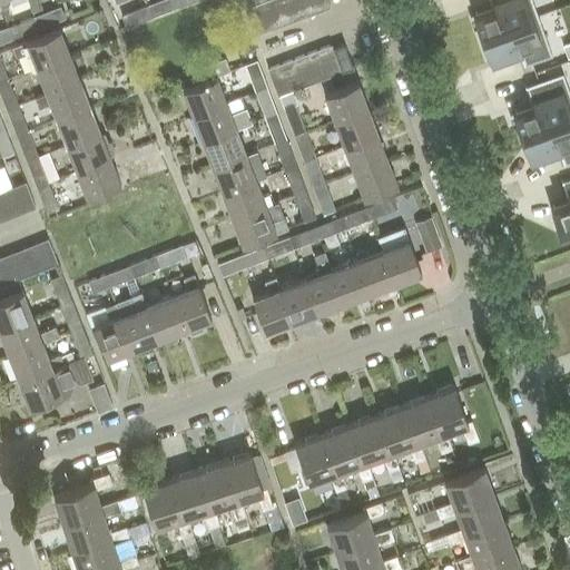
[(26,0),(30,11),(40,8),(37,0),(26,0)]
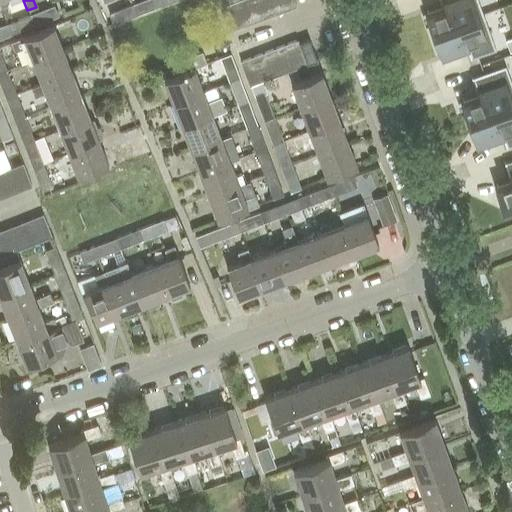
[(143,0),(131,5),(135,15),(158,6),(156,0),(143,0)]
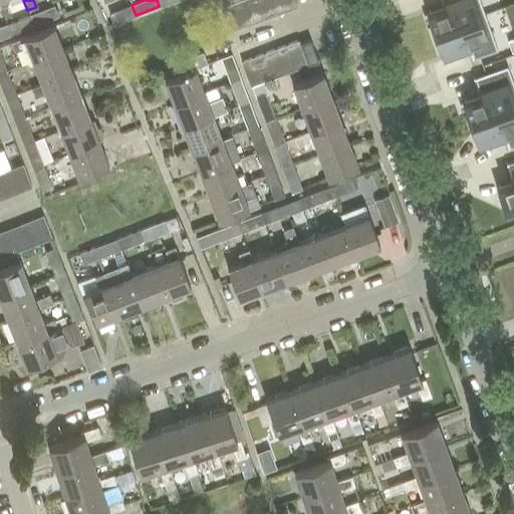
[(241,27),(253,23),(243,0),(239,0),(232,3),(241,27)]
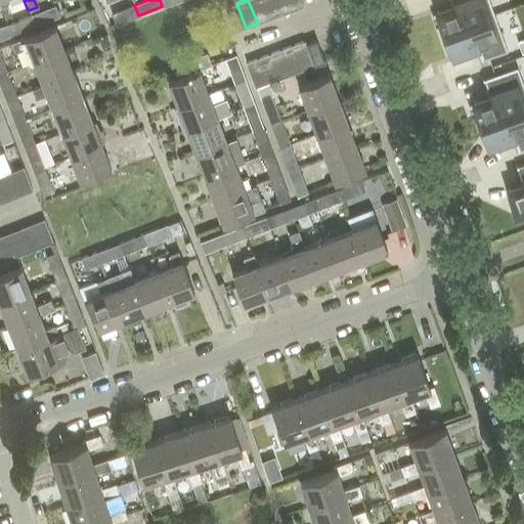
[(248,0),(258,24),(269,19),(261,0),(248,0)]
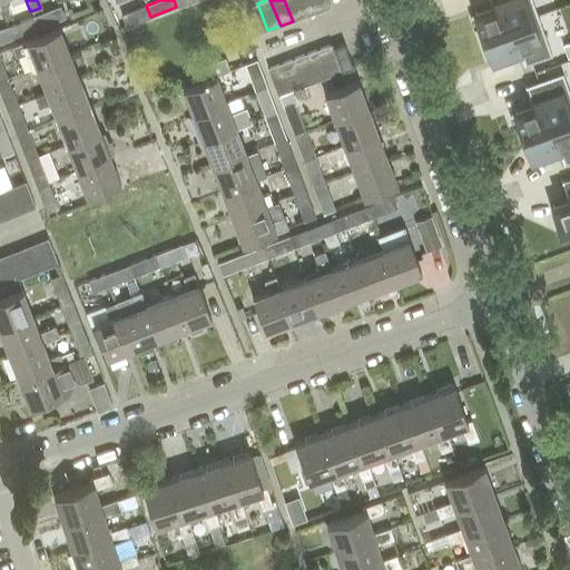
[(305,17),(298,0),(284,0),(293,21),(305,17)]
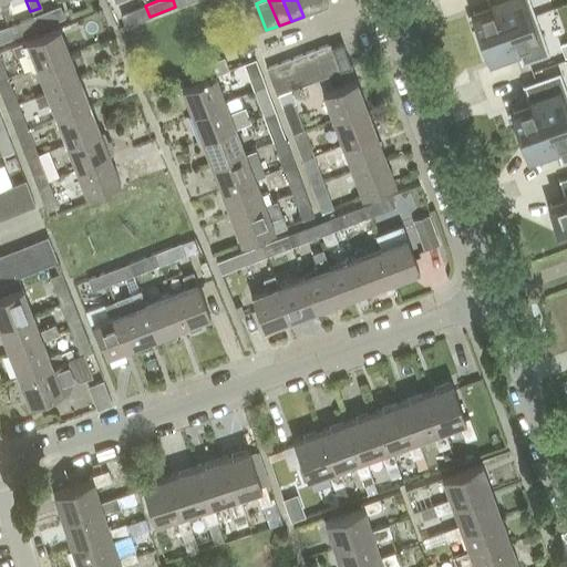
[(316,12),(310,0),(297,0),(303,17),(316,12)]
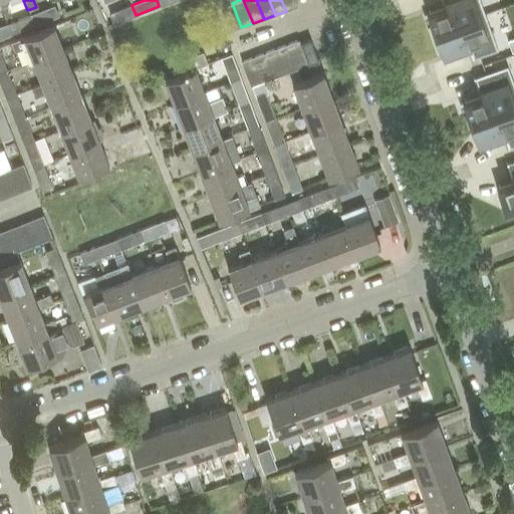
[(294,0),(281,0),(286,11),(297,6),(294,0)]
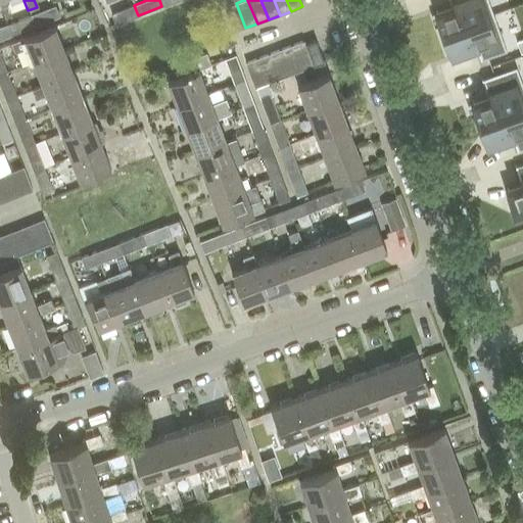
[(440,33),(492,14),(487,0),(448,0),(453,8),(437,13),(437,12),(433,14),(440,33)]
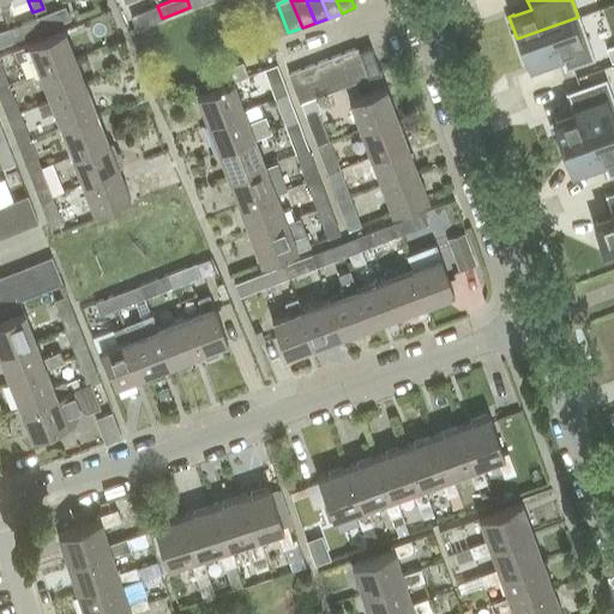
[(275,38),(288,32),(277,4),(264,8),(275,38)]
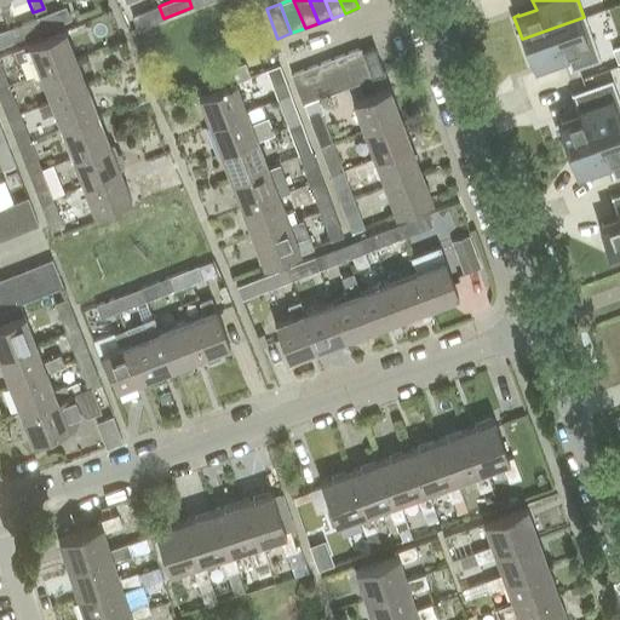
[(36,18),(41,30),(70,19),(65,6),(36,18)]
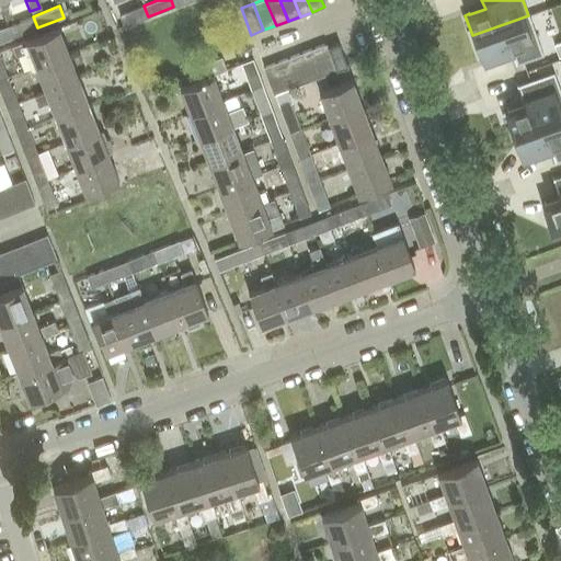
[(148,16),(144,6),(119,14),(124,25),(148,16)]
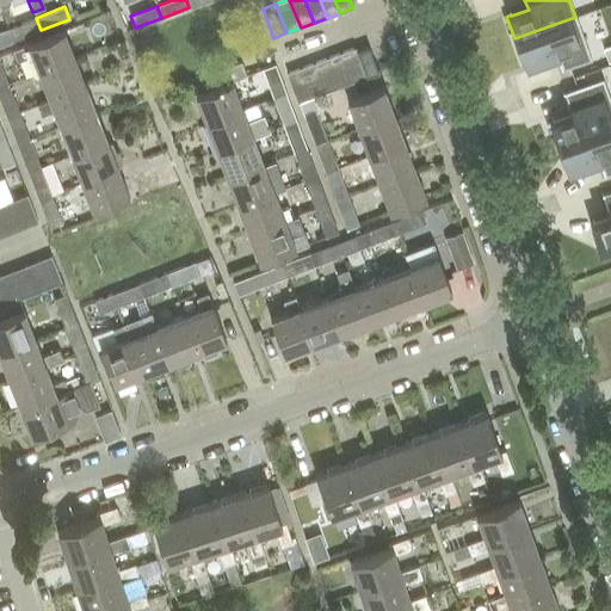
[(526,72),(559,61),(562,71),(592,60),(575,17),(514,38),(525,68),(526,72)]
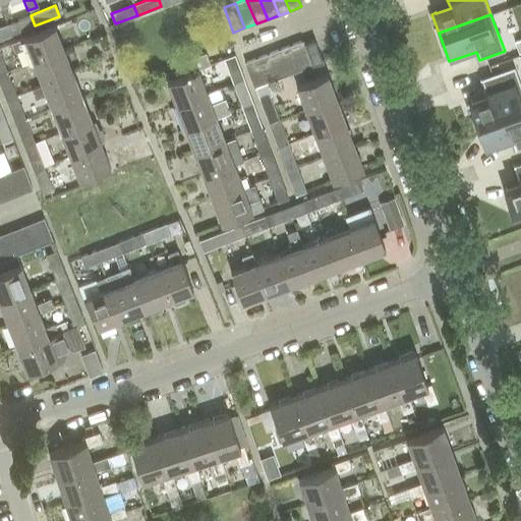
[(35,25),(31,15),(7,24),(11,35),(35,25)]
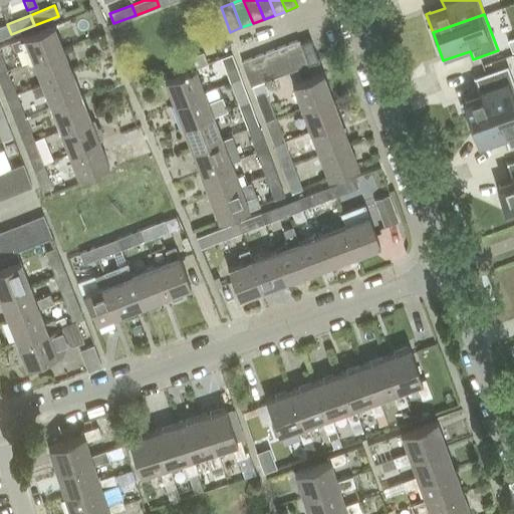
[(0,26),(0,38),(11,34),(7,24),(0,26)]
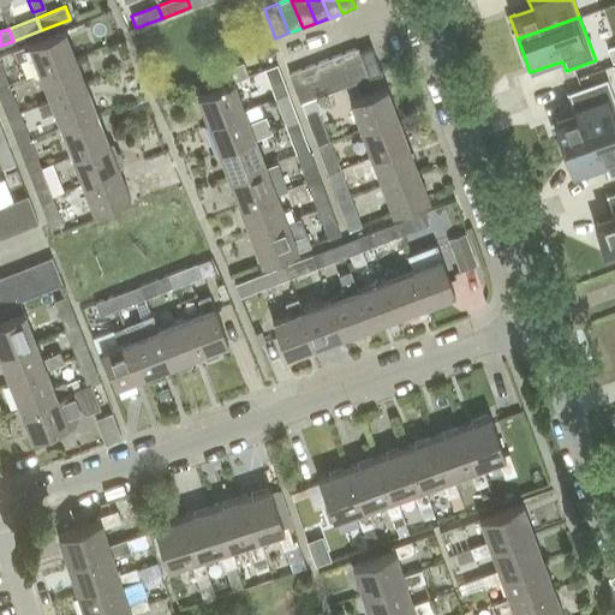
[(63,30),(27,45),(9,52),(13,63),(31,57),(37,73),(75,59),(63,30)]
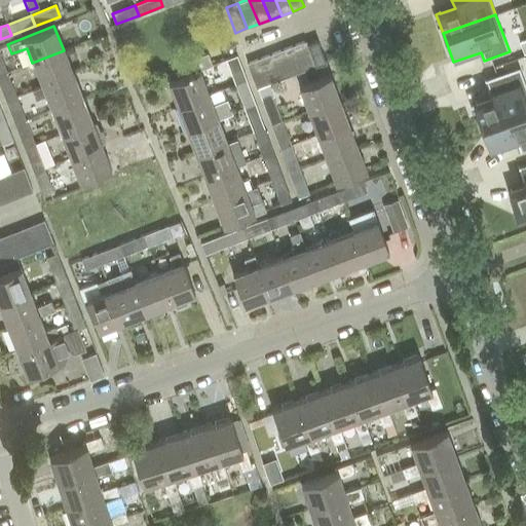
[(314,66),(324,62),(315,40),(306,43),(314,66)]
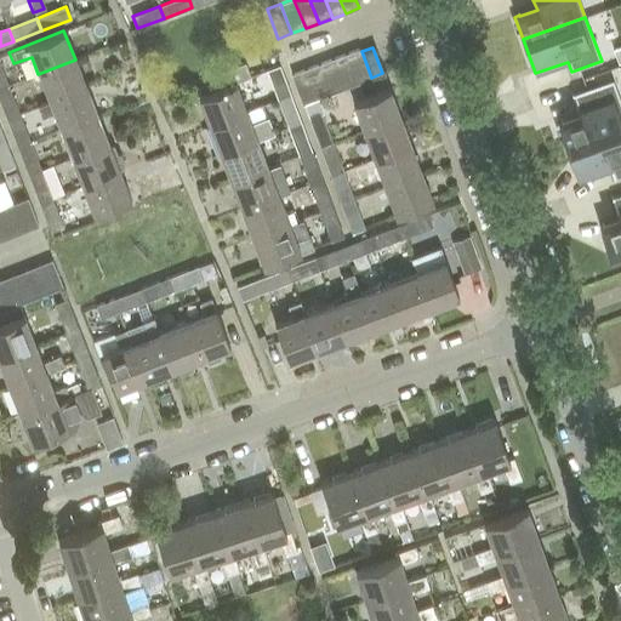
[(359,49),(346,53),(357,83),(370,78),(359,49)]
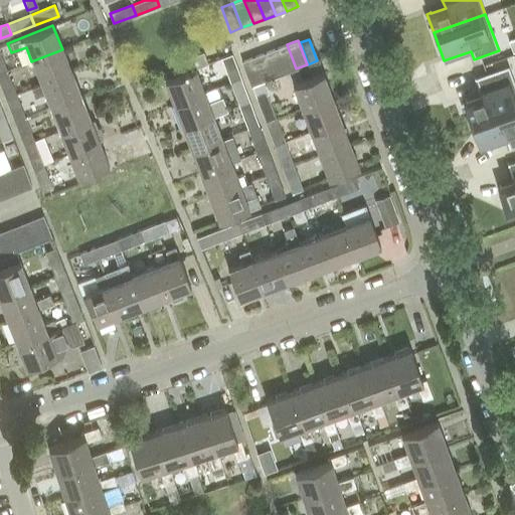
[(296,68),(287,44),(276,48),(285,72),(296,68)]
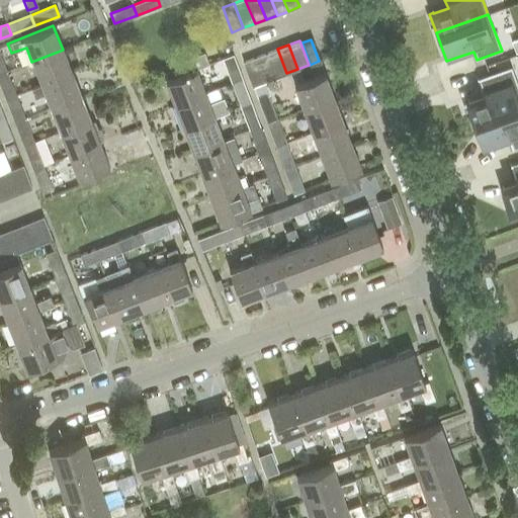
[(286,73),(277,49),(266,53),(275,77),(286,73)]
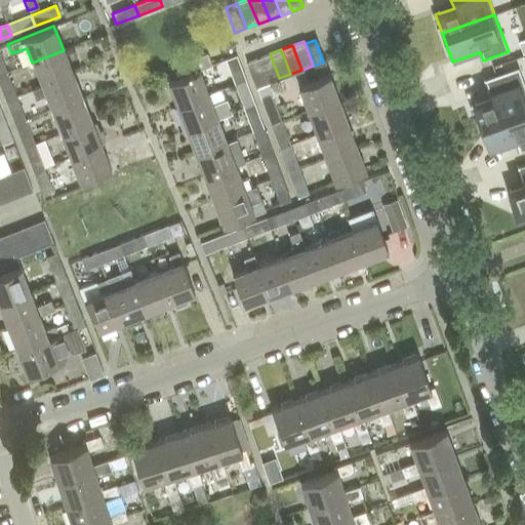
[(73,74),(64,50),(32,63),(41,86),(73,74)]
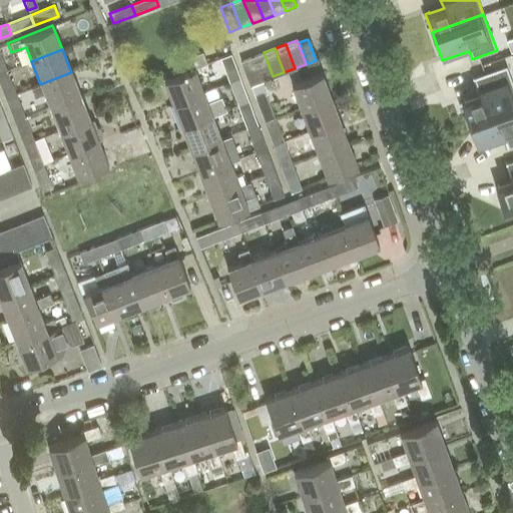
[(273,76),(264,52),(252,56),(262,80),(273,76)]
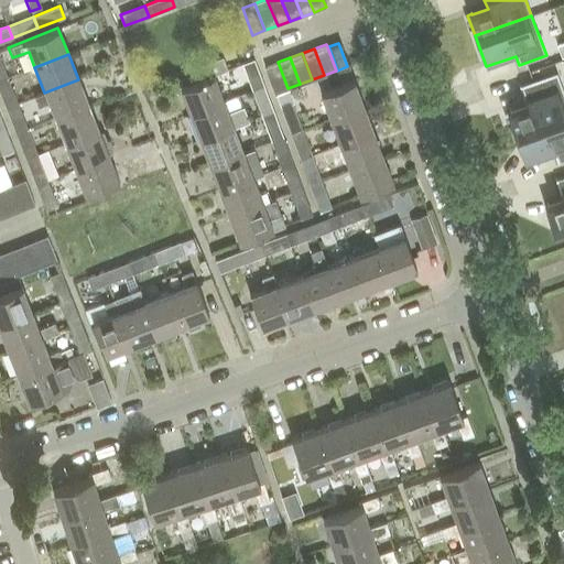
[(186,73),(191,84),(179,88),(190,115),(223,101),(213,75),(228,69),(224,58),(186,73)]
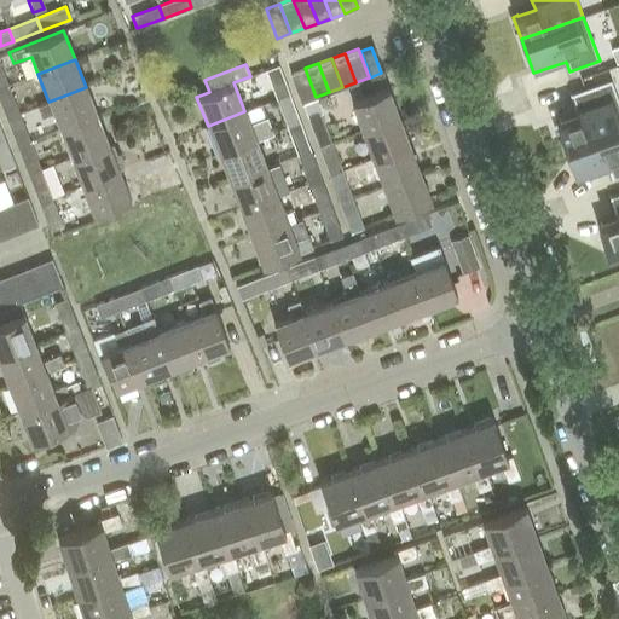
[(266,70),(277,99),(289,94),(278,65),(266,70)]
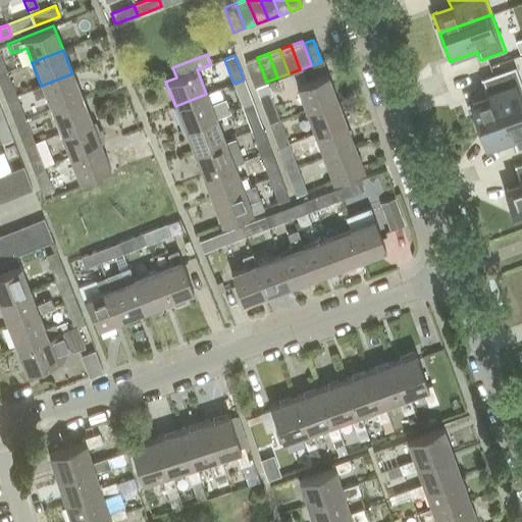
[(266,82),(257,57),(246,62),(255,87),(266,82)]
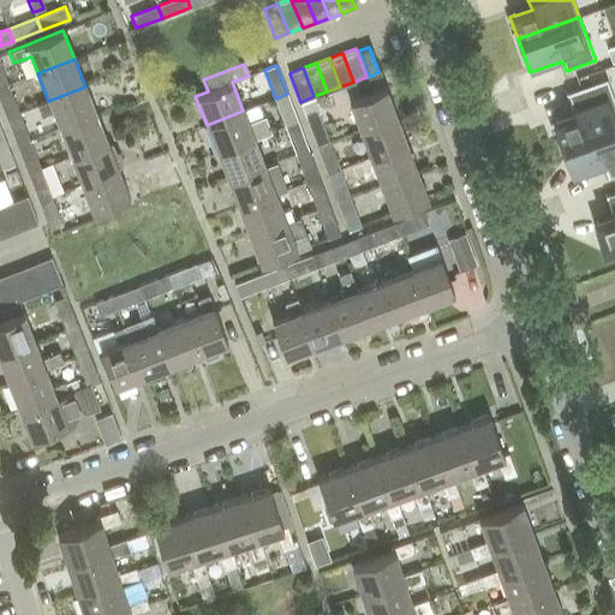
[(551,120),(560,143),(614,123),(614,118),(602,79),(566,91),(573,113),(551,120)]
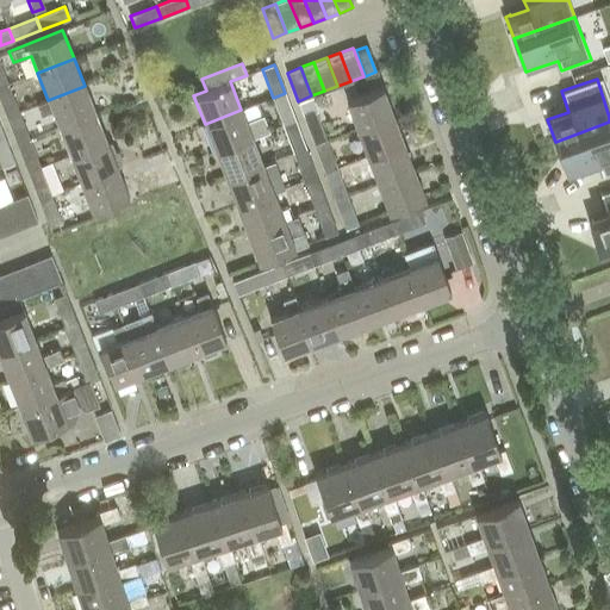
[(0,99),(6,117),(19,111),(8,83),(0,87),(0,99)]
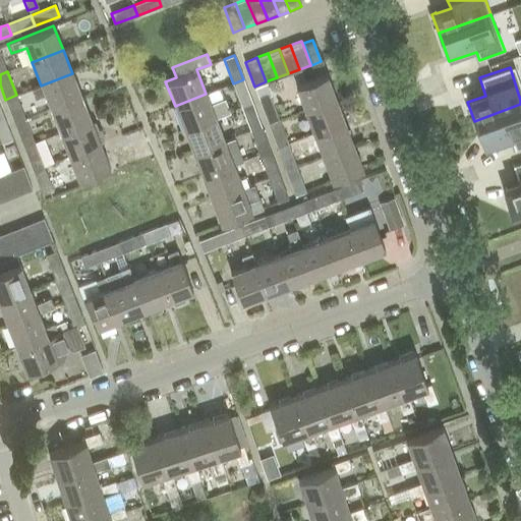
[(72,73),(41,85),(32,90),(36,99),(45,95),(50,109),(81,97),(72,73)]
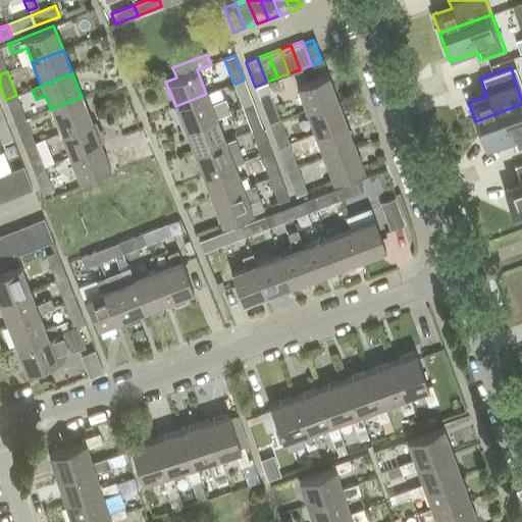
[(305,110),(335,99),(326,74),(296,87),(305,110)]
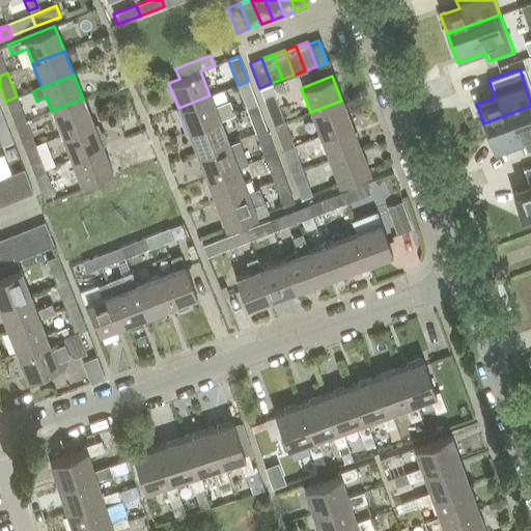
[(246,109),(257,105),(248,81),(238,85),(246,109)]
